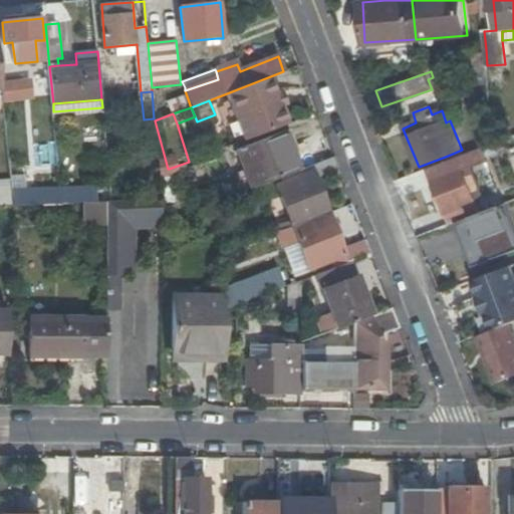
[(155,120),(154,121),(160,179),(172,174),(169,169),(168,169),(155,120)]
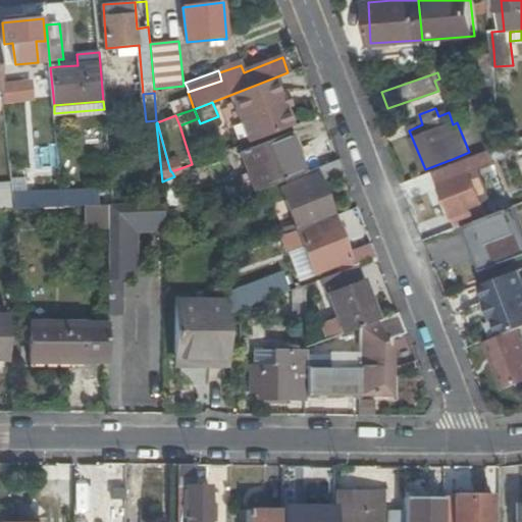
[(239,152),(254,192),(300,174),(294,158),(303,155),(294,131),(239,152)]
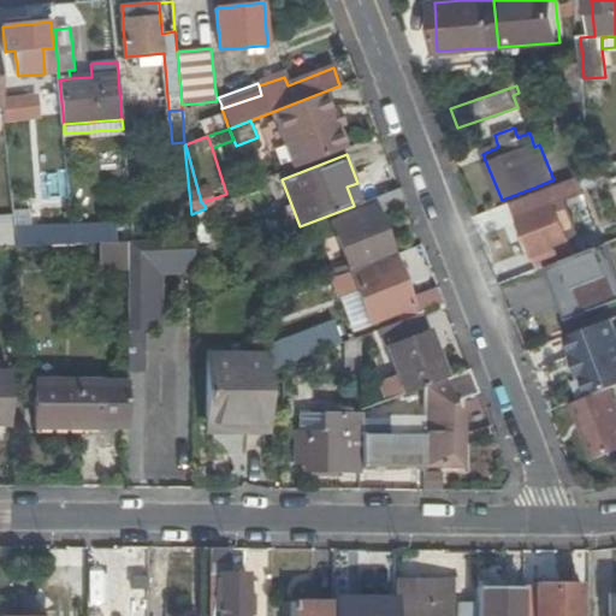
[(348,254),(356,272),(394,256),(377,214),(406,202),(400,188),(372,199),(374,206),(350,215),(361,243),(354,246),(356,252),(348,254)]
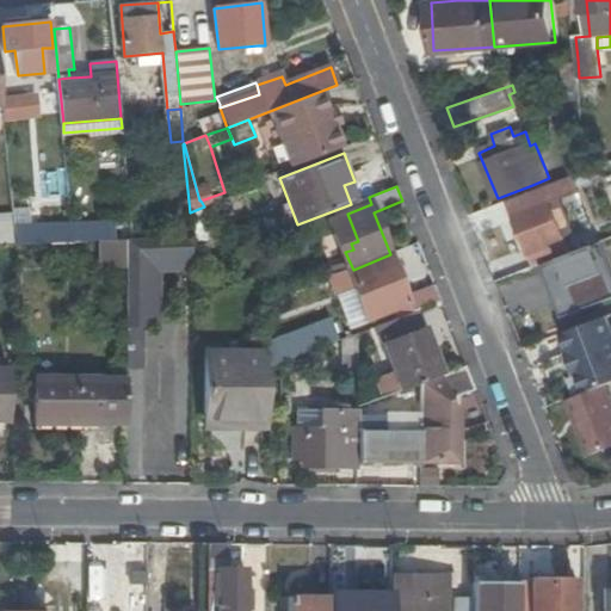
[(536,215),(554,208),(550,201),(532,207),(536,215)]
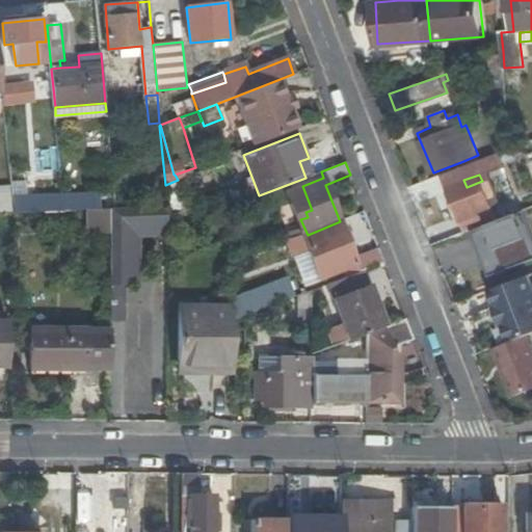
[(455,208),(461,221),(477,215),(474,207),(489,201),(482,181),(467,187),(463,180),(463,179),(447,185),(452,200),(455,208)]
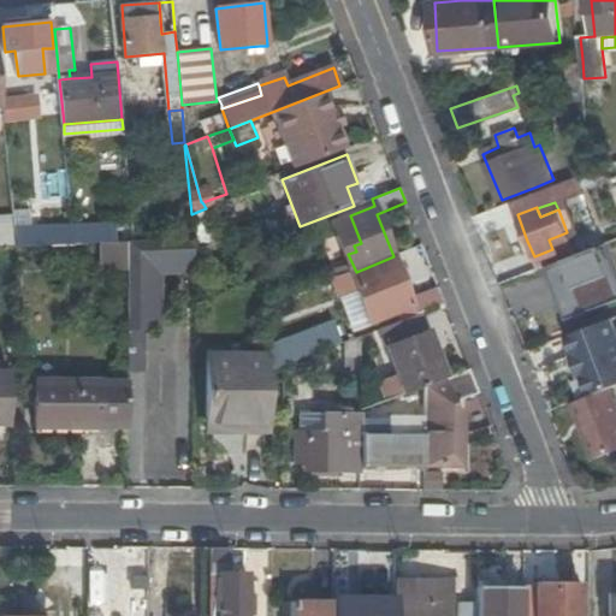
[(206,208),(191,214),(193,229),(194,240),(194,267),(209,261),(206,208)]
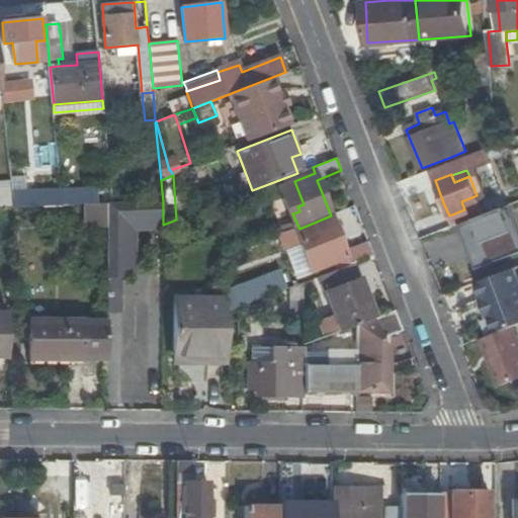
[(27,177),(11,178),(12,196),(13,207),(46,206),(63,205),(62,190),(28,191),(27,177)]
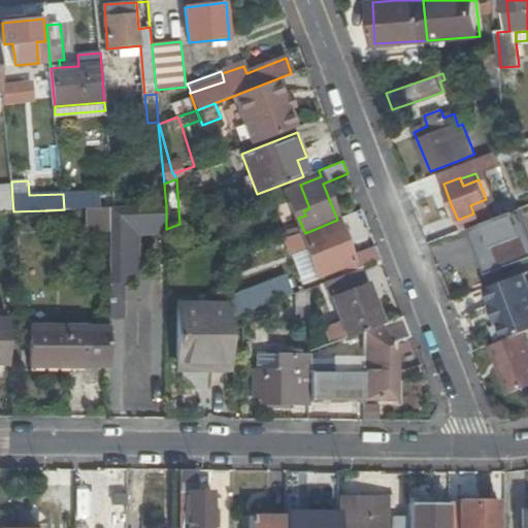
[(99,192),(63,194),(64,209),(72,209),(100,208),(99,192)]
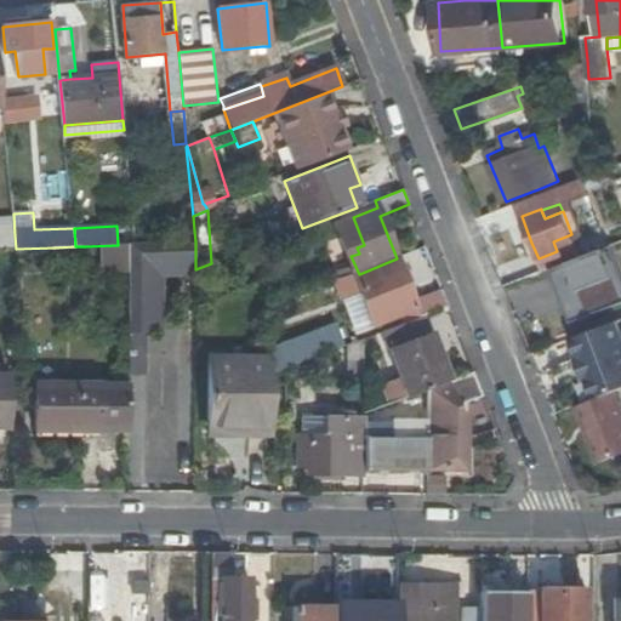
[(195,241),(194,231),(166,232),(166,243),(192,241),(195,241)]
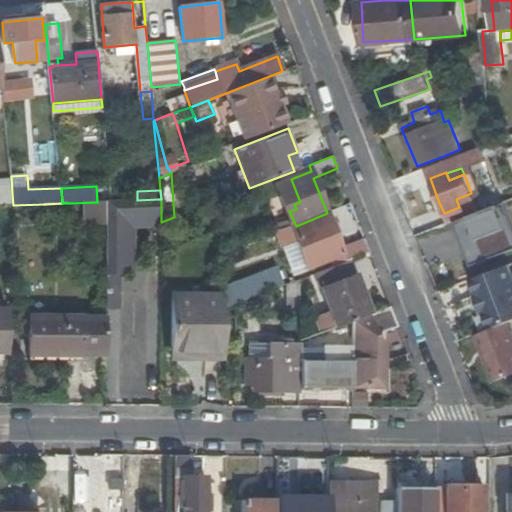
[(433,202),(438,200),(435,192),(430,194),(433,202)]
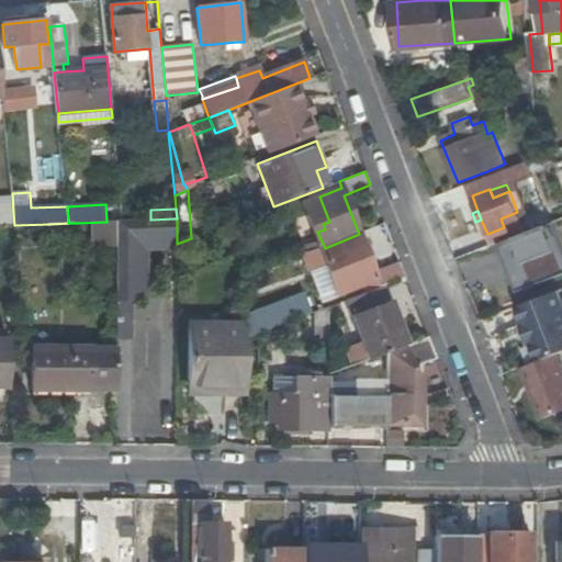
[(487,234),(492,246),(525,233),(517,212),(501,218),(504,227),(487,234)]
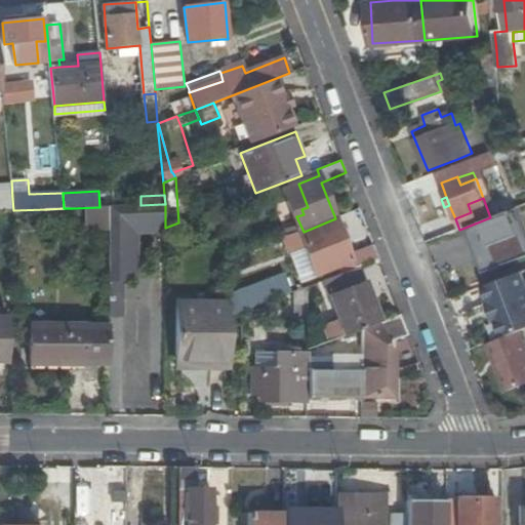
[(13,210),(12,199),(0,199),(0,211),(9,211),(13,210)]
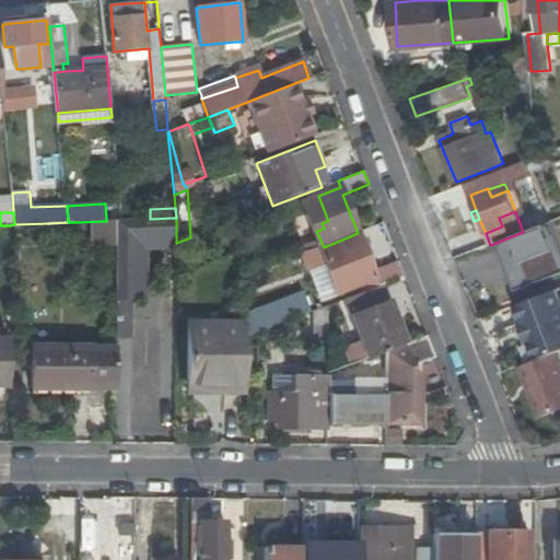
[(173,218),(150,219),(121,220),(118,220),(117,300),(142,300),(141,246),(172,245),(173,218)]
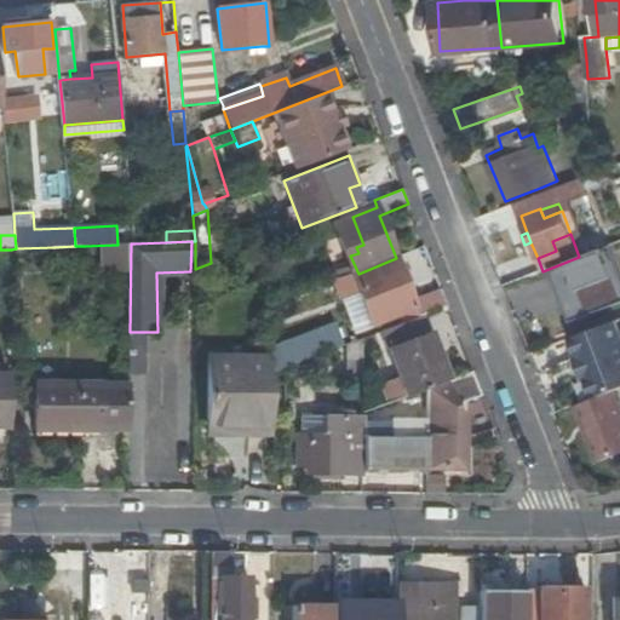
[(85,246),(75,246),(55,247),(56,265),(86,264),(85,246)]
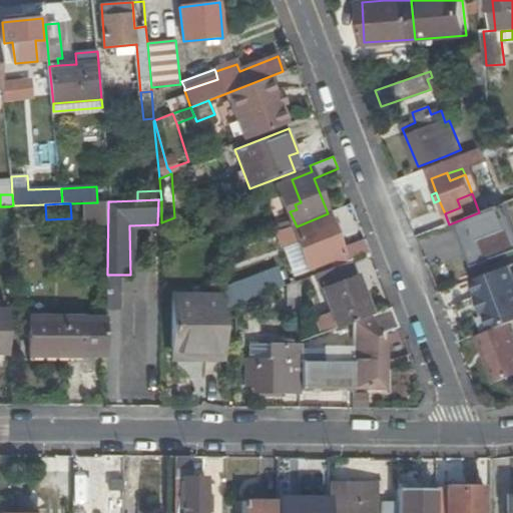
[(499,226),(492,207),(480,211),(479,212),(449,224),(455,243),(499,226)]
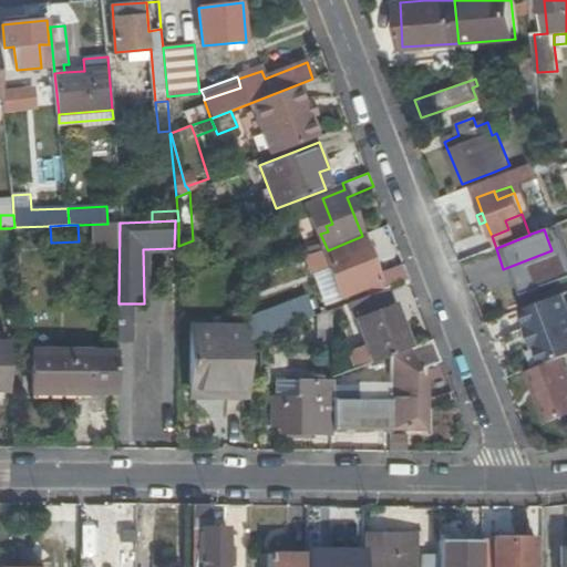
[(322,253),(328,267),(340,297),(381,282),(379,275),(362,236),(328,250),(322,253)]
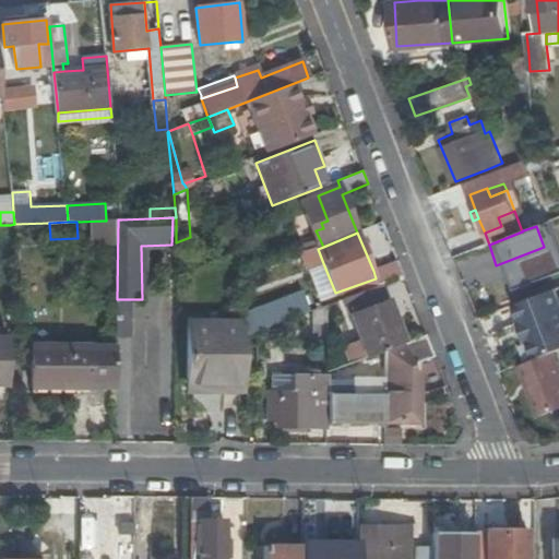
[(318,249),(300,252),(307,269),(323,263),(318,249)]
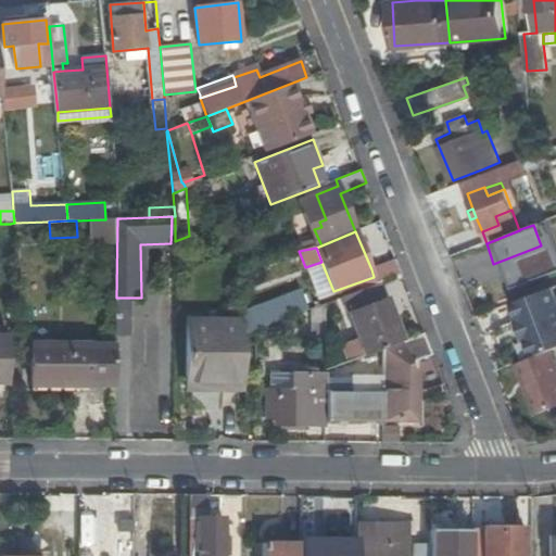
[(376,285),(402,275),(396,261),(371,269),(374,277),(376,285)]
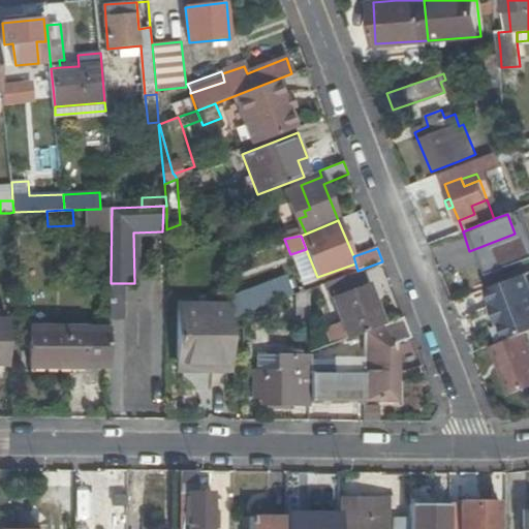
[(348,338),(365,332),(375,328),(384,324),(369,284),(362,286),(356,271),(327,282),(348,338)]
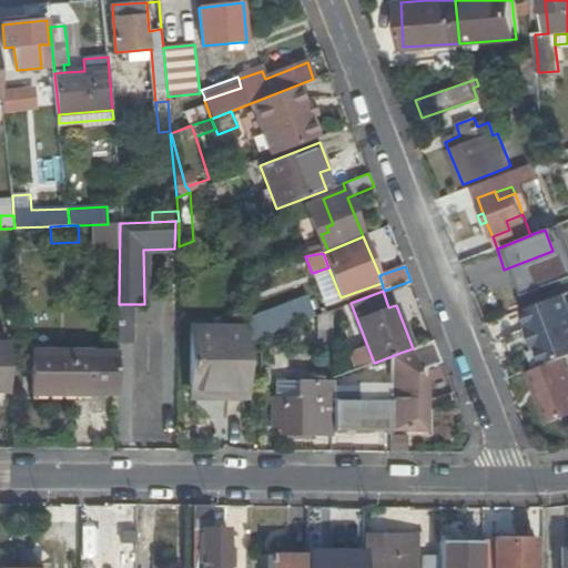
[(565,356),(567,355),(567,298),(566,292),(524,308),(530,326),(527,327),(535,346),(537,345),(545,364),(565,356)]
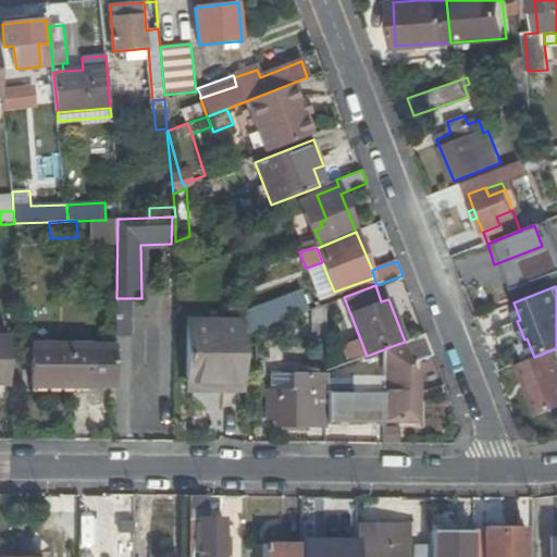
[(287,319),(321,307),(316,294),(282,307),(287,319)]
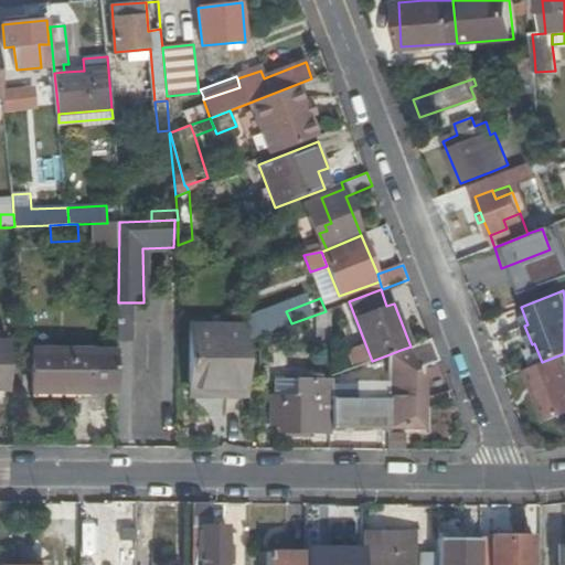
[(189,330),(221,330),(222,321),(188,321),(189,330)]
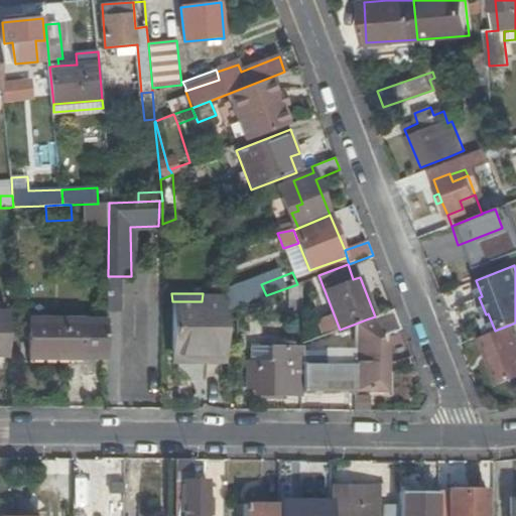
[(221,311),(222,300),(202,301),(172,301),(173,353),(224,352),(223,311),(221,311)]
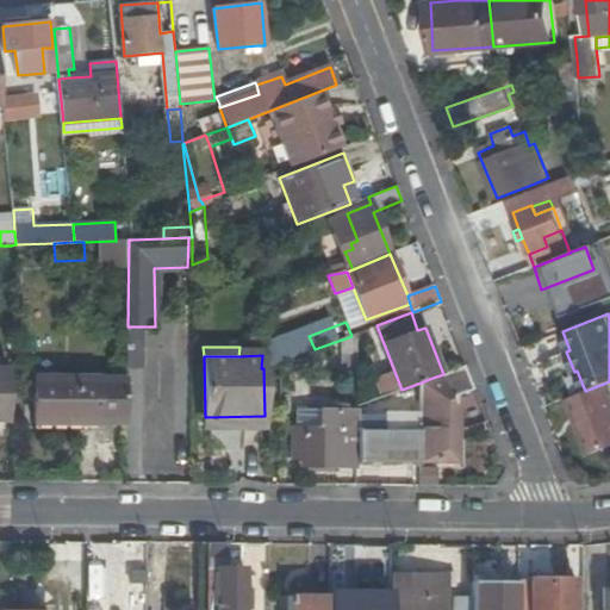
[(421,383),(419,430),(419,448),(419,461),(419,462),(456,464),(456,442),(450,442),(452,397),(473,390),(465,366),(443,374),(433,378),(421,383)]
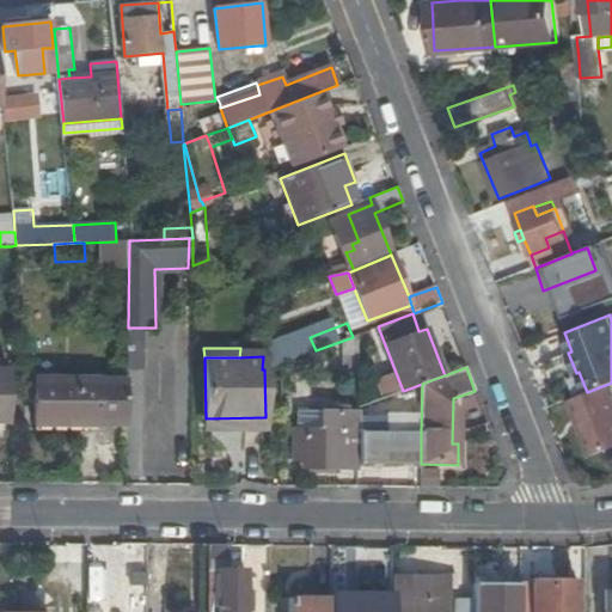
[(35,424),(128,424),(128,378),(35,379),(35,424)]
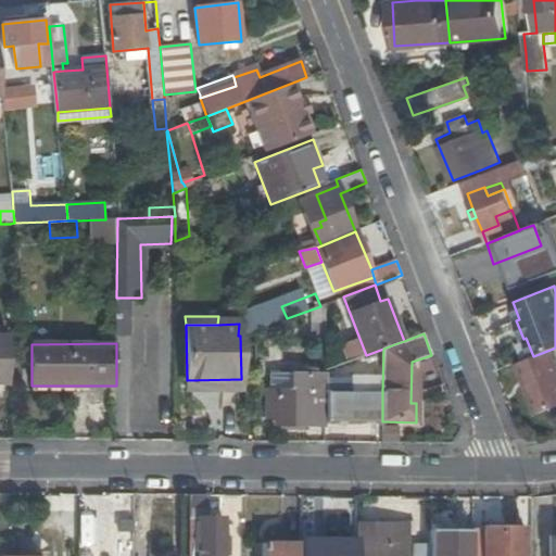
[(526,359),(516,363),(536,414),(555,406),(555,356),(553,349),(533,356),(526,359)]
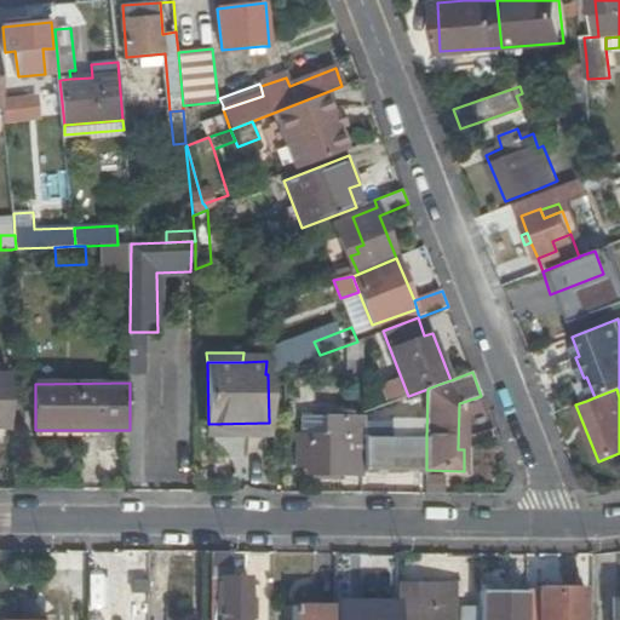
[(363,434),(363,426),(363,417),(325,417),(325,435),(297,434),(297,459),(308,458),(308,475),(361,475),(362,434),(363,434)]
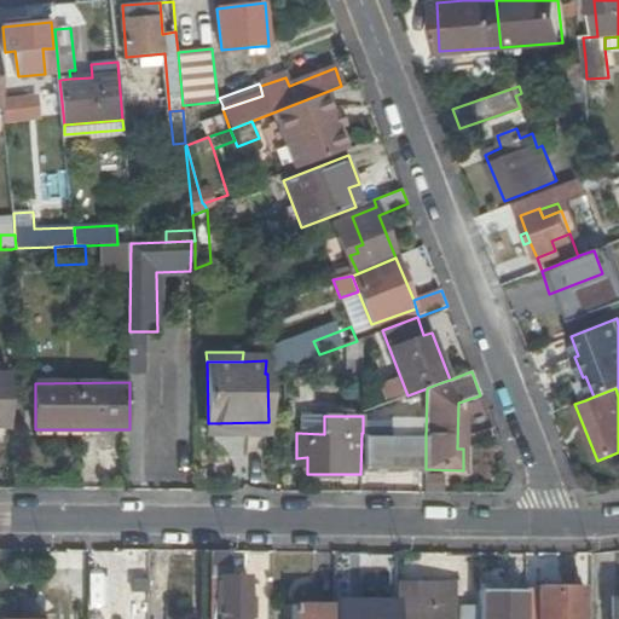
[(363,437),(391,437),(391,426),(363,426),(363,433),(363,437)]
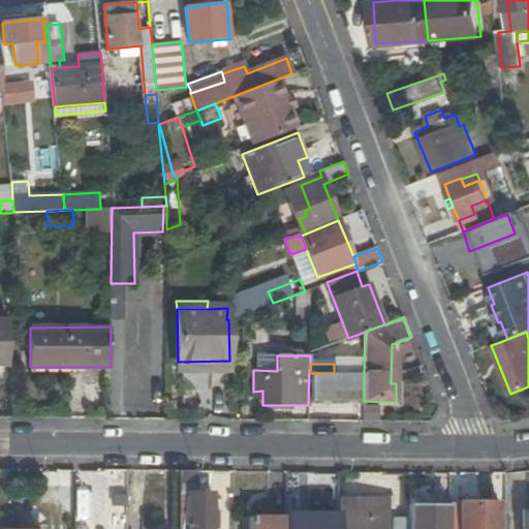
[(364,389),(364,373),(334,373),(310,373),(310,400),(364,400),(364,389)]
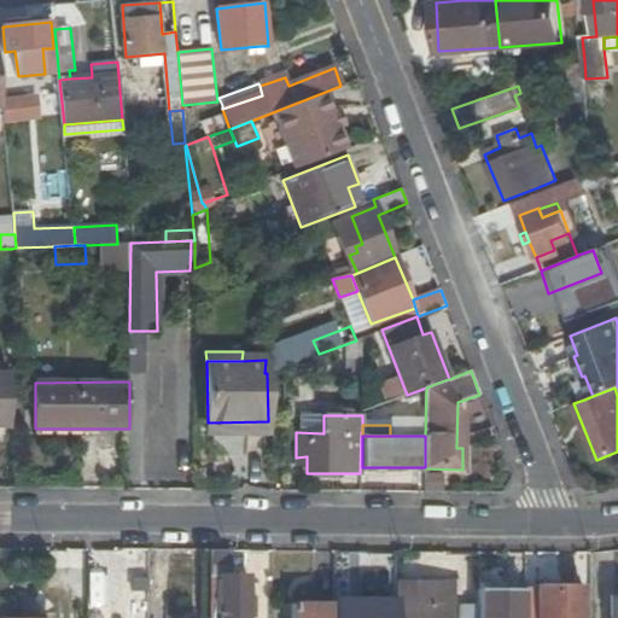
[(228,577),(229,551),(209,551),(209,617),(248,617),(248,577),(243,577),(228,577)]
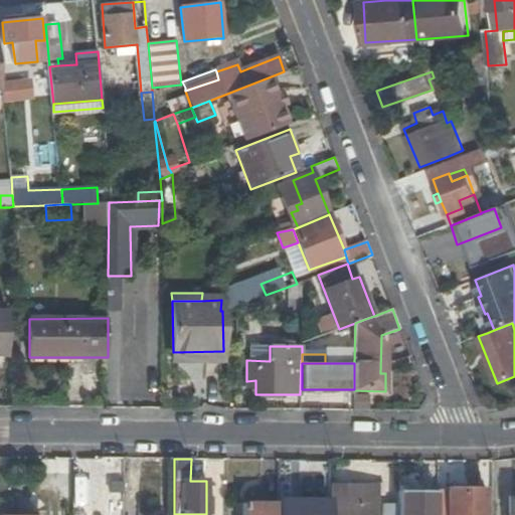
[(375,514),(376,495),(383,495),(383,485),(330,485),(330,503),(330,514),(375,514)]
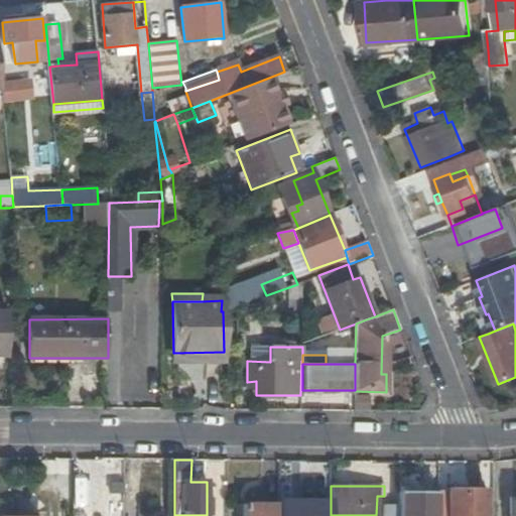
[(419,515),(420,491),(420,487),(399,486),(399,506),(398,515),(419,515)]
